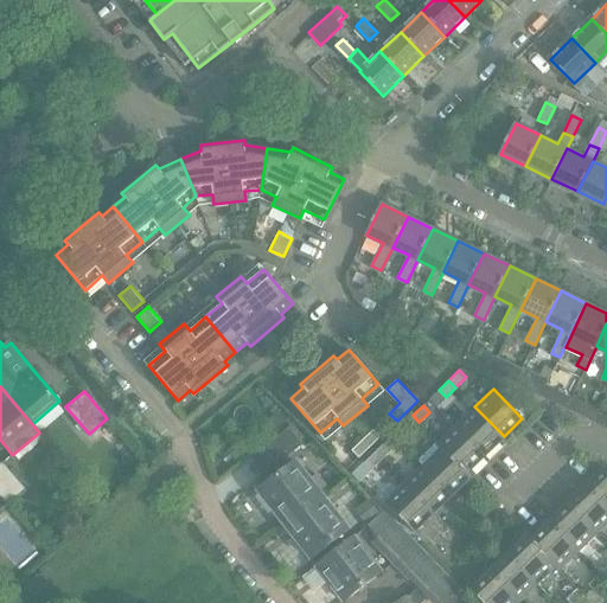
[(485,454),(504,436),(474,406),(457,424),(485,454)]
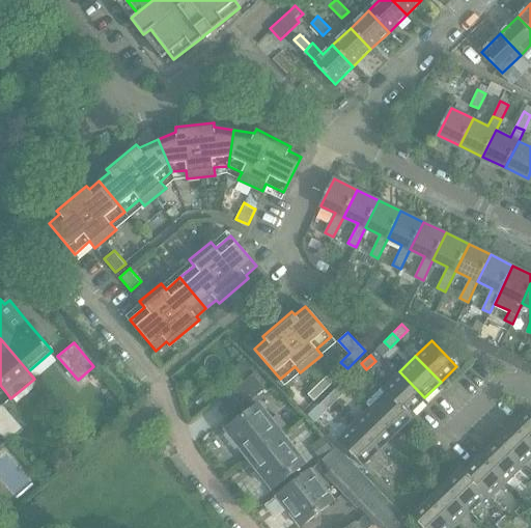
[(357,379),(366,369),(361,363),(352,372),(357,379)]
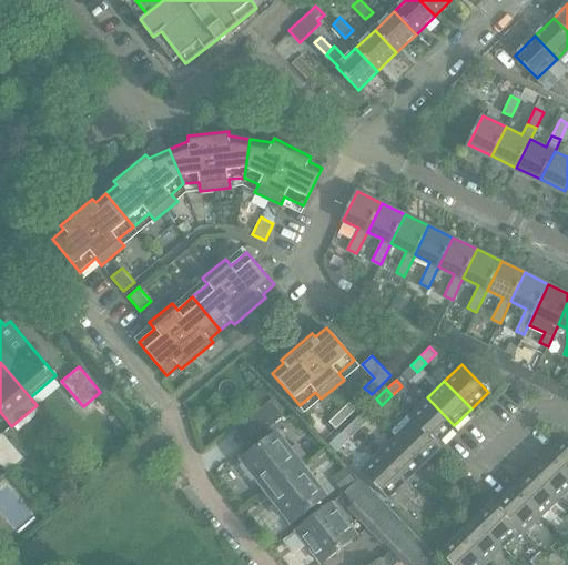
[(437,442),(454,425),(427,397),(409,414),(437,442)]
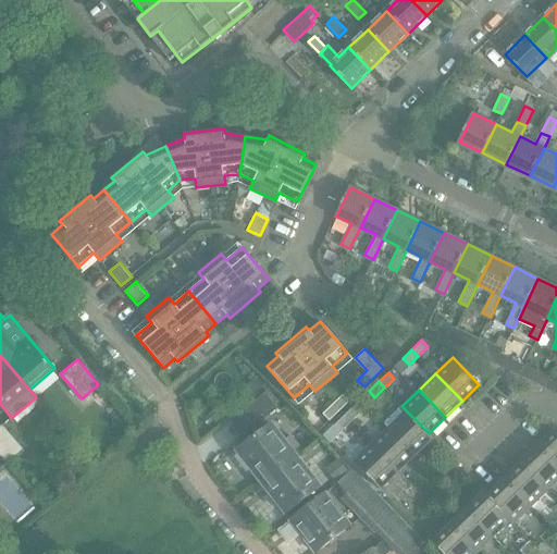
[(330,419),(349,399),(343,393),(323,411),(330,419)]
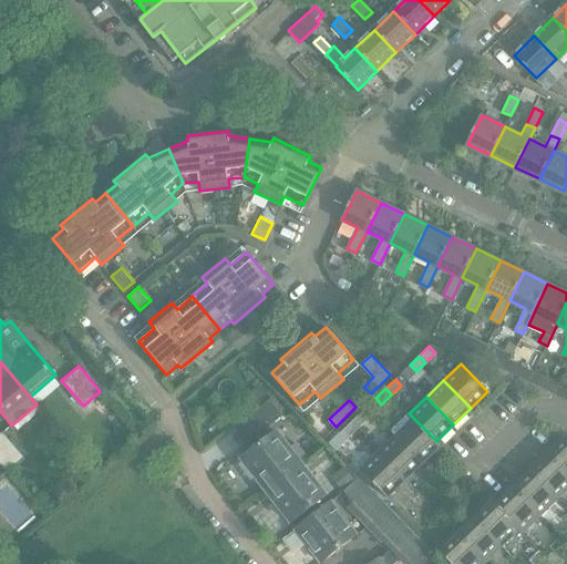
[(350,421),(357,429),(367,419),(360,412),(350,421)]
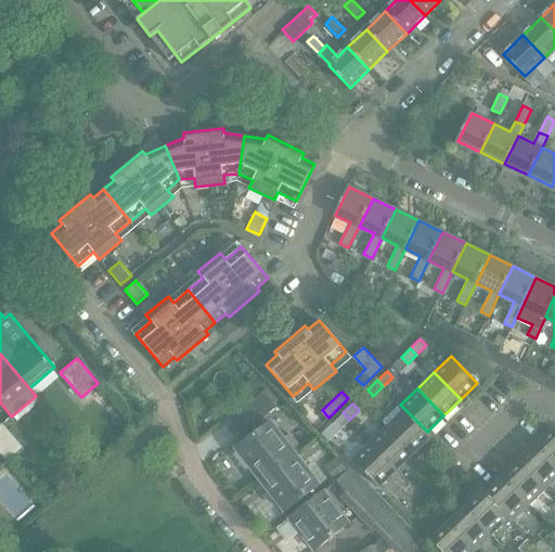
[(430,435),(427,432),(400,405),(399,406),(402,409),(387,424),(413,452),(430,435)]
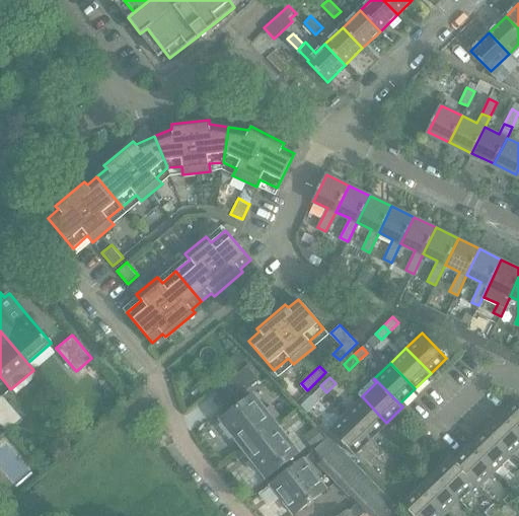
[(317,400),(326,392),(320,385),(311,394),(317,400)]
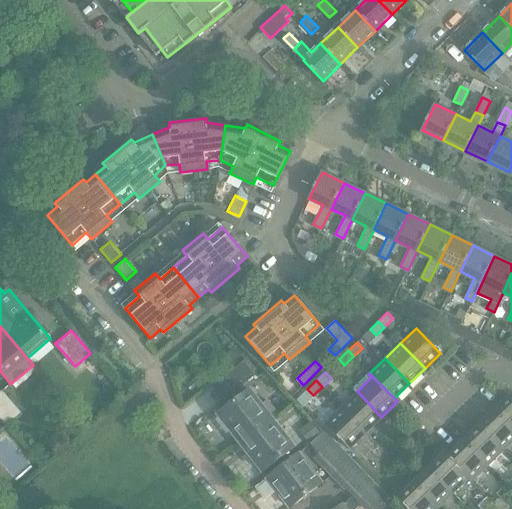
[(0,390),(0,416),(7,424),(22,412),(3,388),(0,390)]
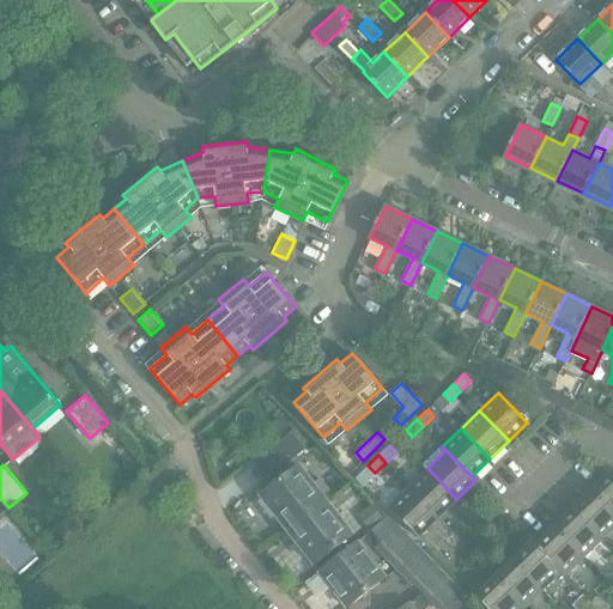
[(298,464),(260,493),(286,528),(325,499),(298,464)]
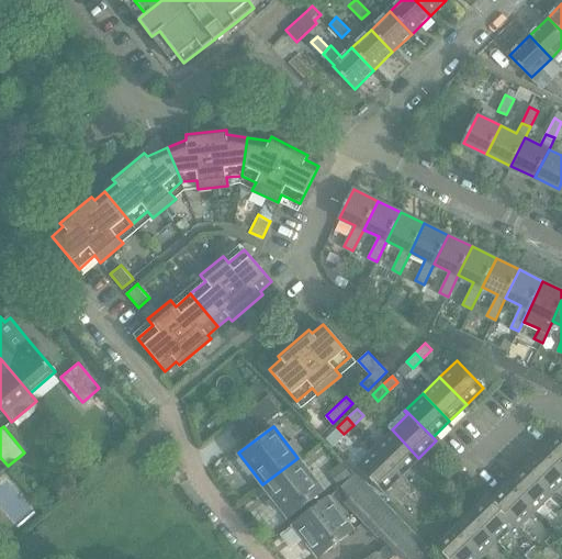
[(401,474),(418,458),(392,429),(374,446),(401,474)]
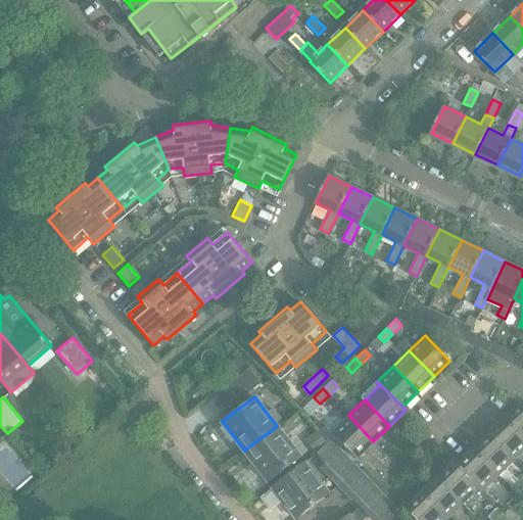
[(522,405),(520,402),(505,417),(522,436),(522,405)]
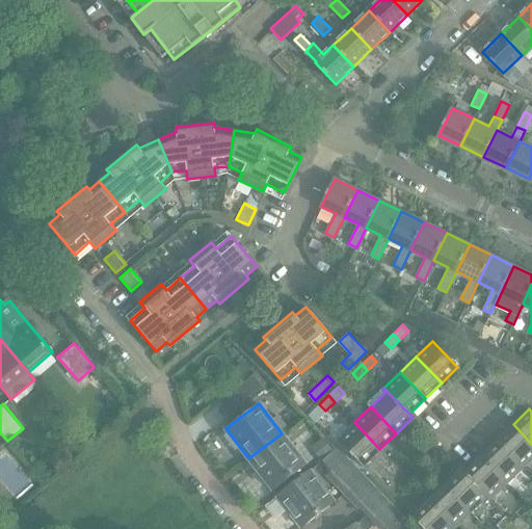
[(363,466),(379,449),(354,422),(337,439),(363,466)]
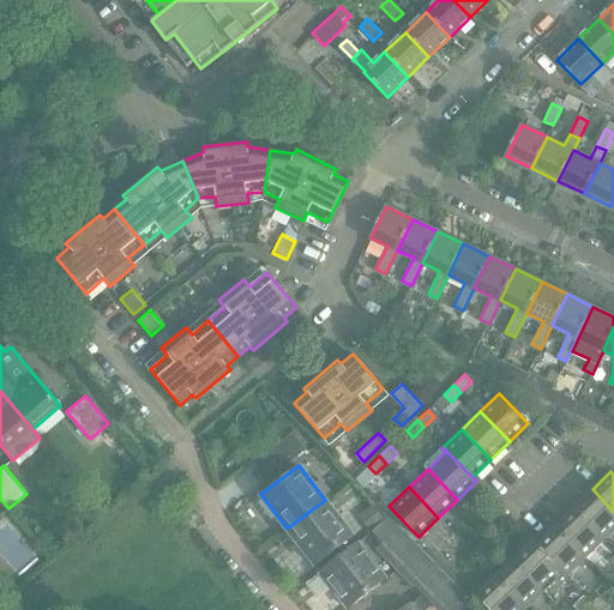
[(603,537),(613,526),(613,512),(593,489),(573,507),(603,537)]
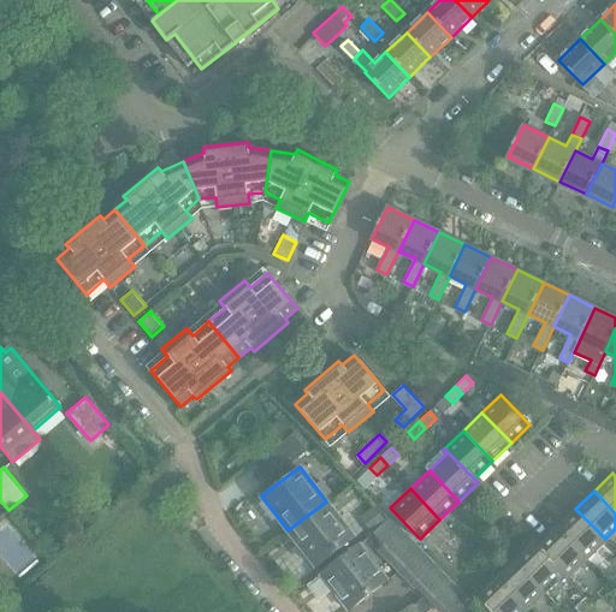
[(326,501),(288,530),(315,565),(353,536),(326,501)]
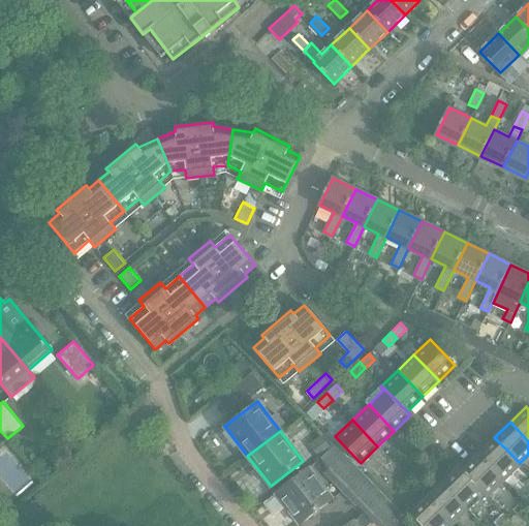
[(503,480),(520,463),(494,437),(478,453),(503,480)]
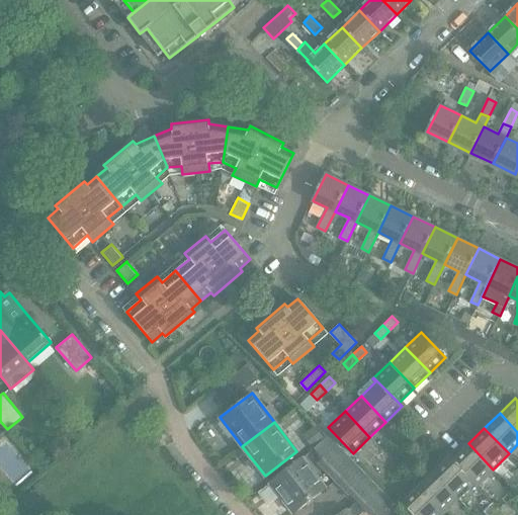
[(333,471),(348,456),(325,432),(311,443),(324,456),(321,458),(333,471)]
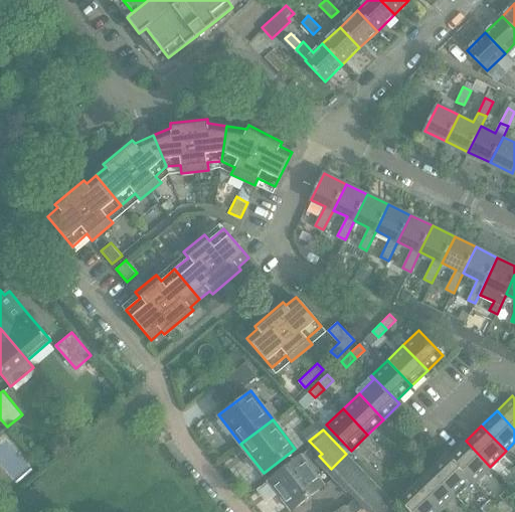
[(474,482),(490,467),(466,441),(450,456),(474,482)]
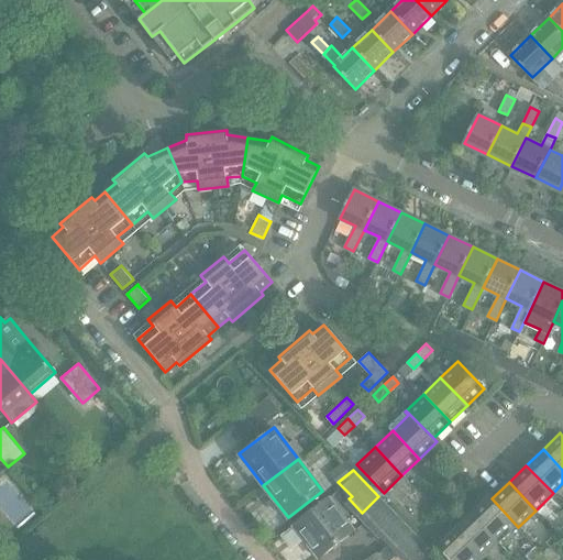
[(518,527),(492,498),(488,495),(471,512),(498,539),(514,525),(517,528),(518,527)]
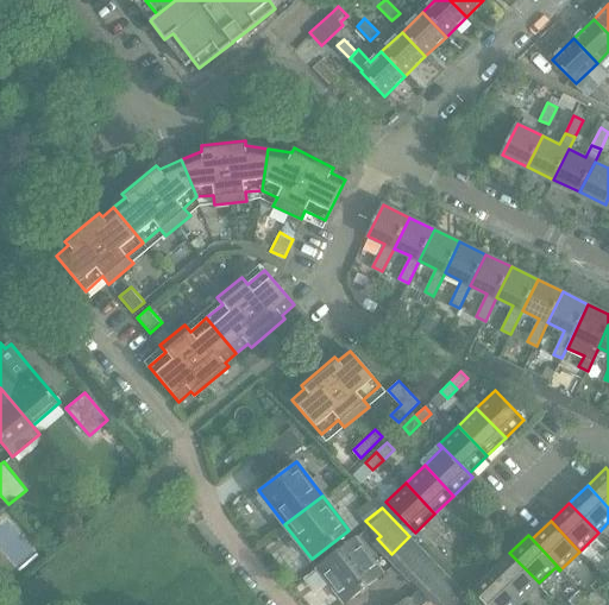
[(332,586),(345,602),(345,603),(374,580),(359,562),(368,556),(356,540),(351,544),(345,537),(313,562),(325,577),(321,579),(328,588),(332,586)]
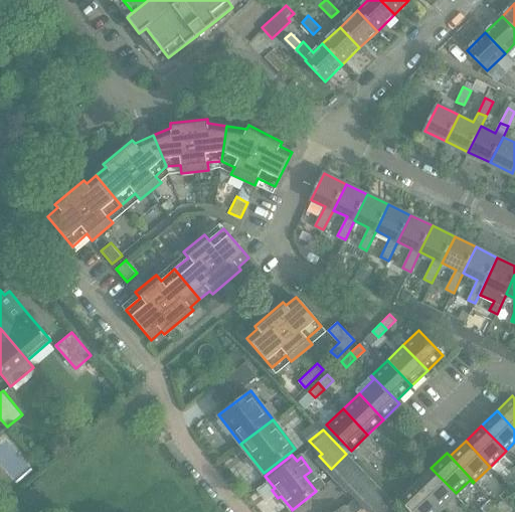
[(440,509),(456,493),(431,468),(414,483),(440,509)]
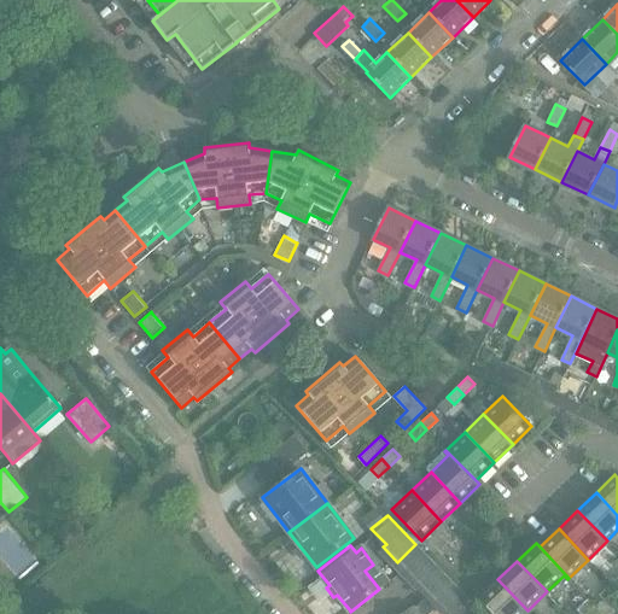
[(491,613),(523,613),(528,610),(497,579),(478,598),(491,613)]
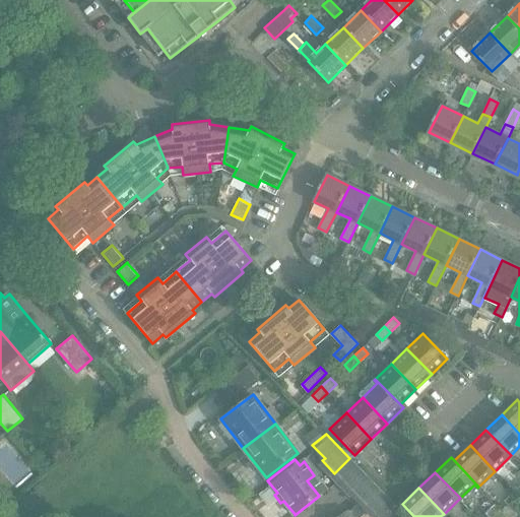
[(510,507),(519,498),(513,492),(504,500),(510,507)]
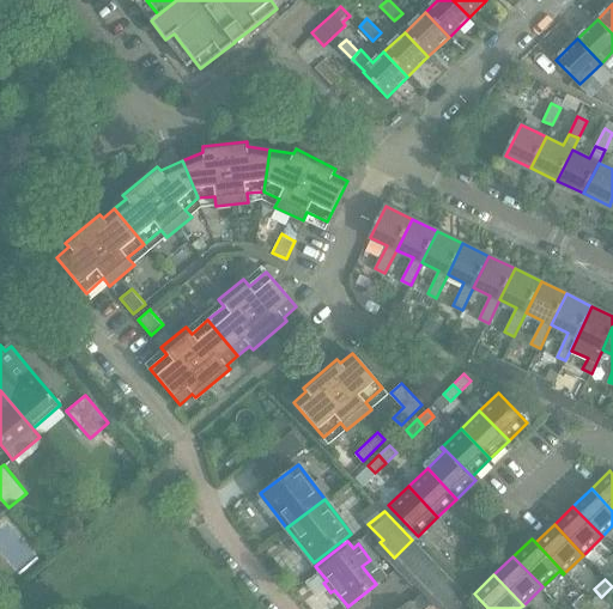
[(577,608),(580,608),(590,601),(583,592),(571,603),(577,608)]
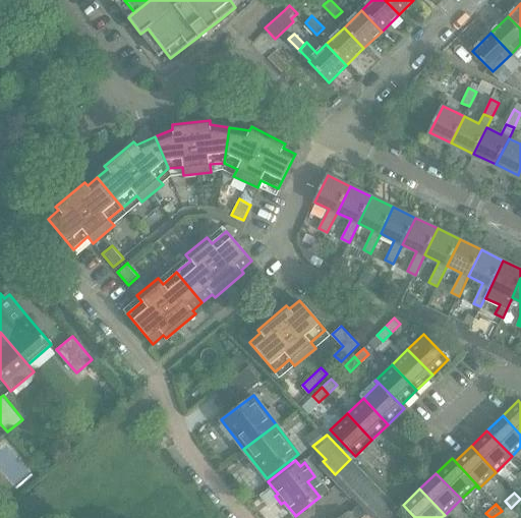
[(359,517),(364,515),(357,505),(348,513),(347,512),(339,517),(359,517)]
